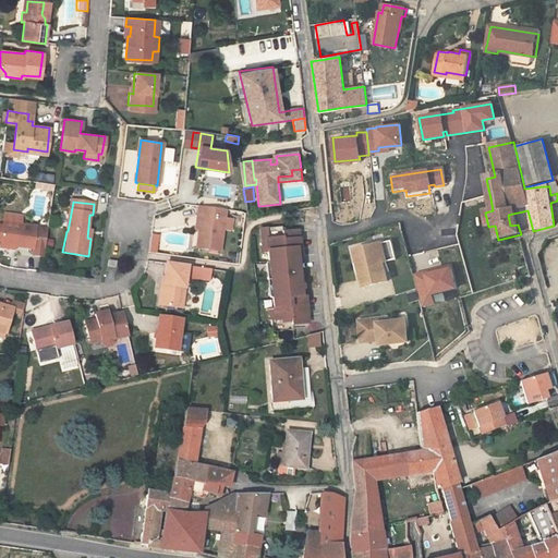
[(196,250),(221,253),(228,211),(198,206),(197,217),(201,217),(196,250)]
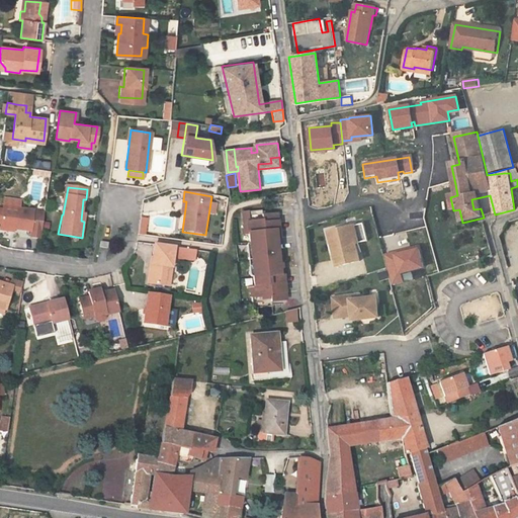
[(3,209),(2,217),(1,225),(0,228),(31,233),(31,231),(41,232),(45,213),(34,212),(34,210),(4,206),(3,209)]
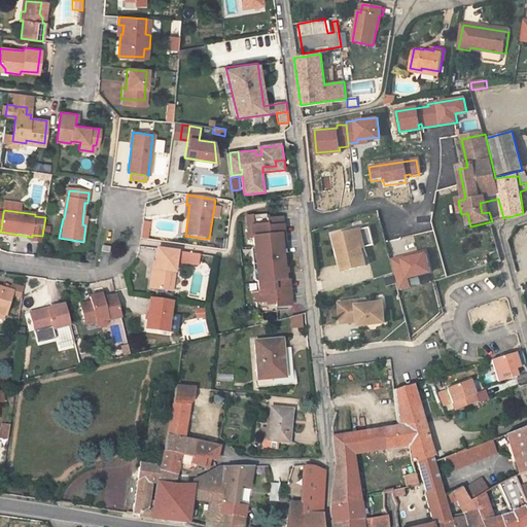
[(256,290),(259,312),(264,311),(279,309),(278,304),(293,301),(288,270),(285,270),(284,260),(283,258),(281,258),(278,240),(284,239),(280,214),(266,217),(265,210),(244,213),(248,238),(252,237),(260,290),(256,290)]
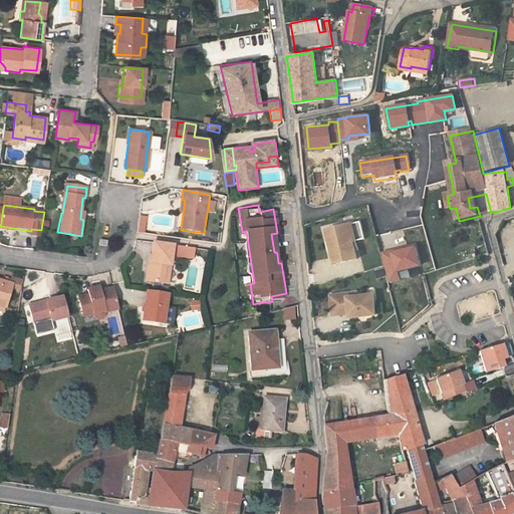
[(363,239),(358,222),(326,230),(333,263),(355,257),(352,241),(363,239)]
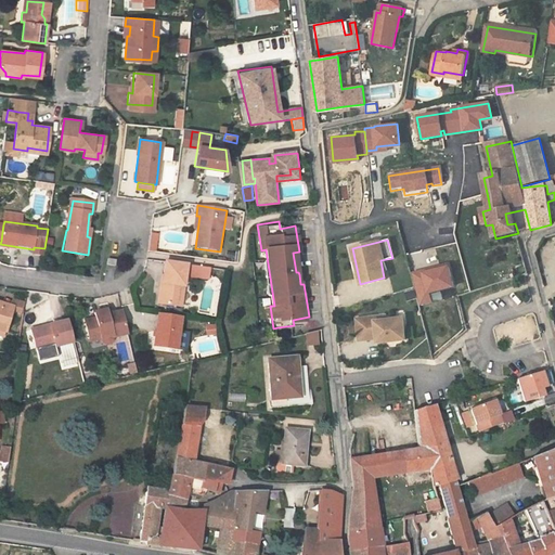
[(165,285),(163,306),(182,308),(186,266),(165,263),(163,285),(165,285)]
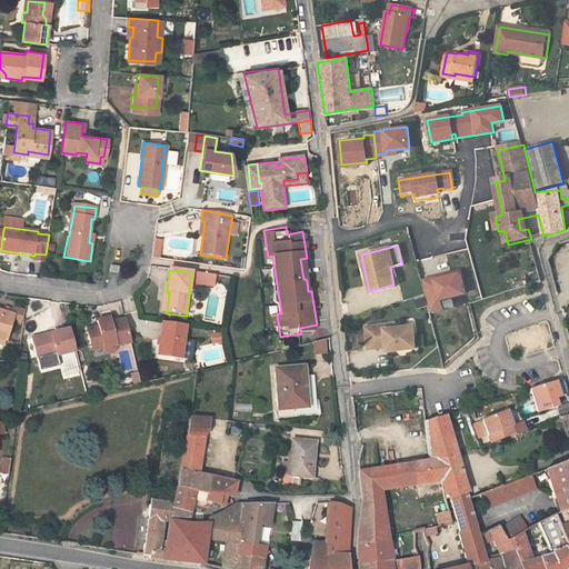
[(431,277),(419,279),(426,311),(438,308),(437,300),(461,293),(456,270),(443,273),(443,277),(431,279),(431,277)]
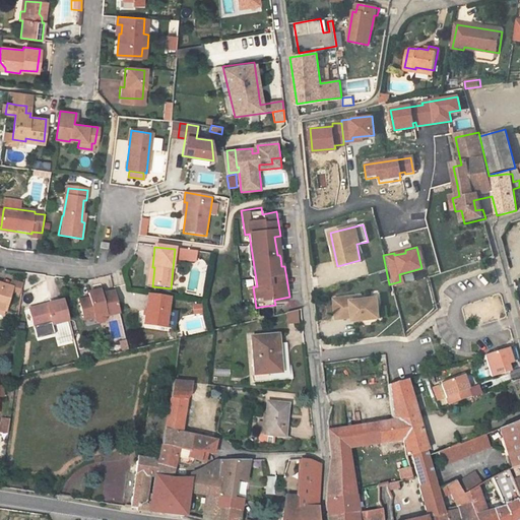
[(182,249),(181,261),(195,263),(197,251),(182,249)]
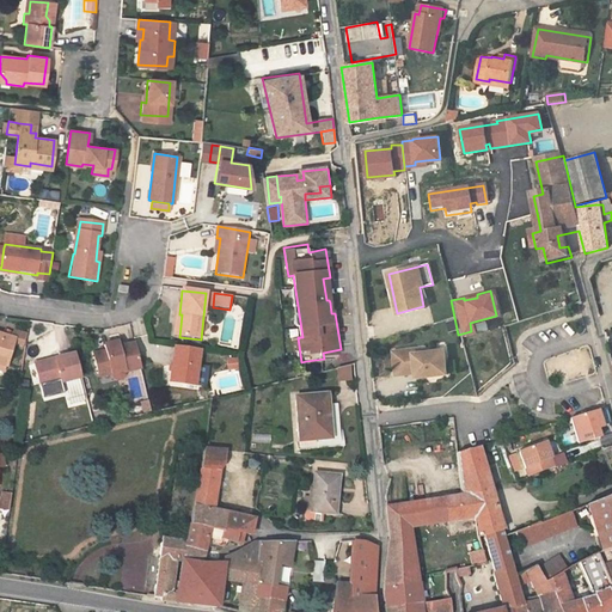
[(0,363),(6,366),(14,338),(0,334),(0,363)]
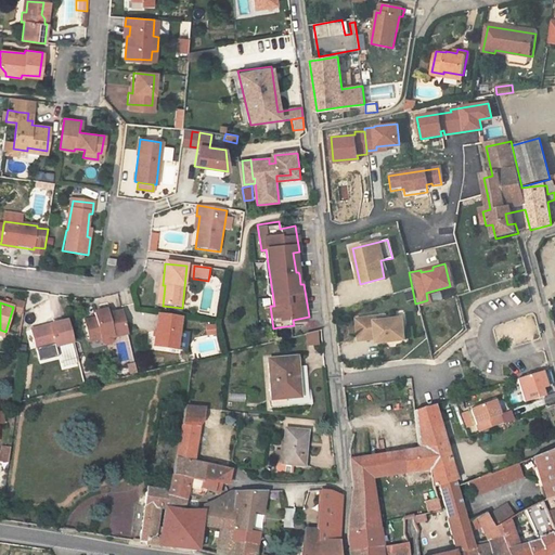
[(87,322),(91,340),(103,337),(103,335),(114,332),(115,337),(116,339),(129,336),(124,312),(110,315),(108,311),(97,313),(98,319),(87,322)]
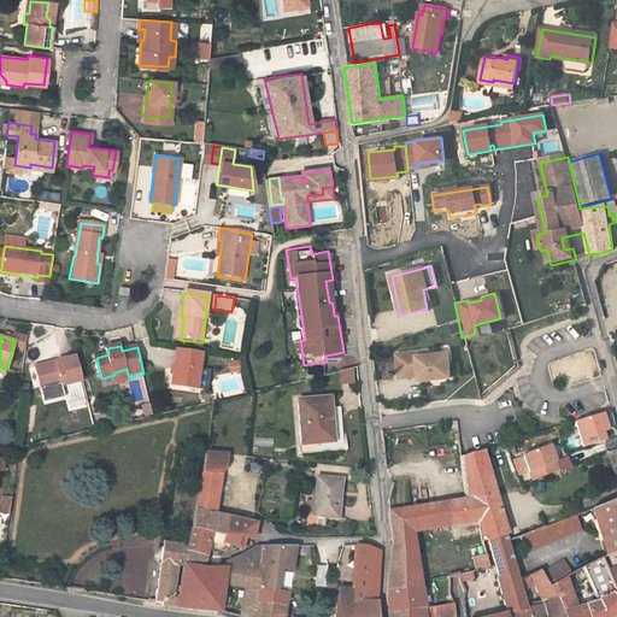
[(201,356),(176,351),(171,388),(197,392),(201,356)]
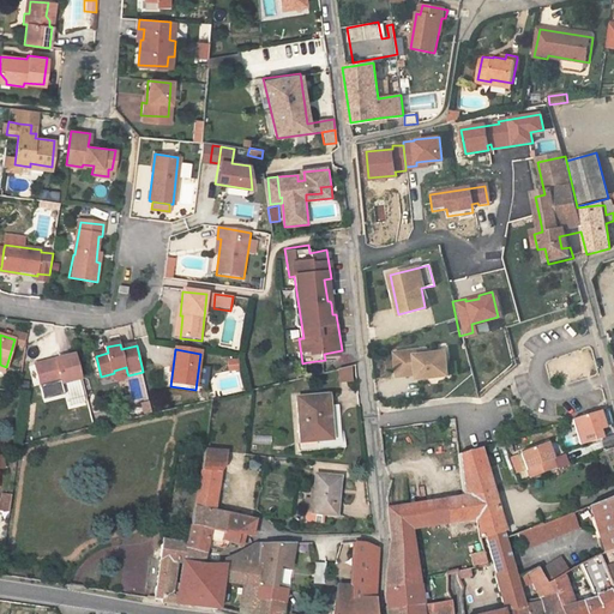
[(417,355),(416,350),(395,354),(398,378),(419,375),(420,378),(450,374),(446,351),(417,355)]
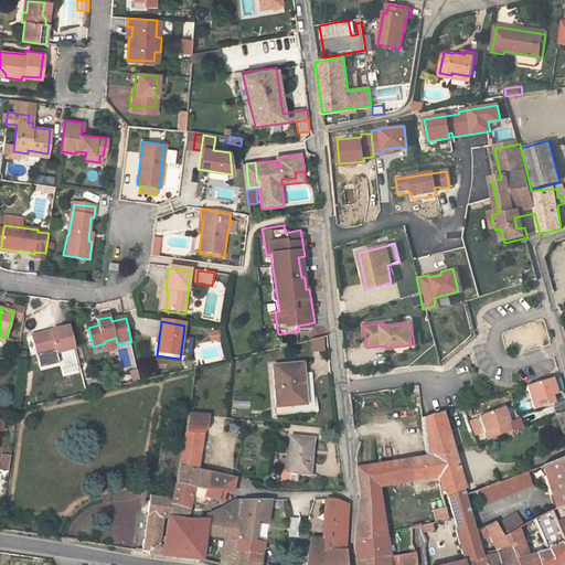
[(57,351),(57,353),(75,349),(71,330),(70,327),(32,337),(38,355),(57,351)]
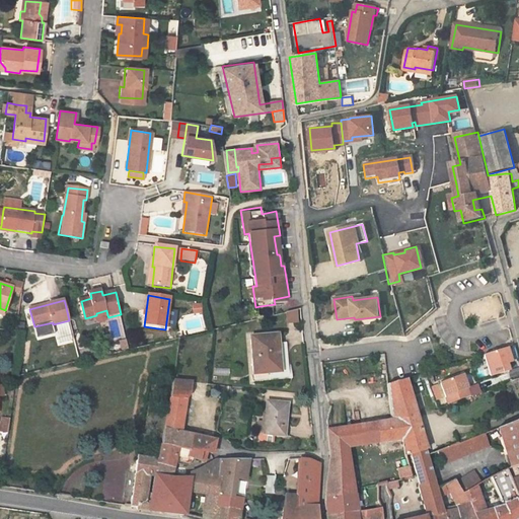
[(262,316),(276,312),(275,304),(260,306),(262,316)]
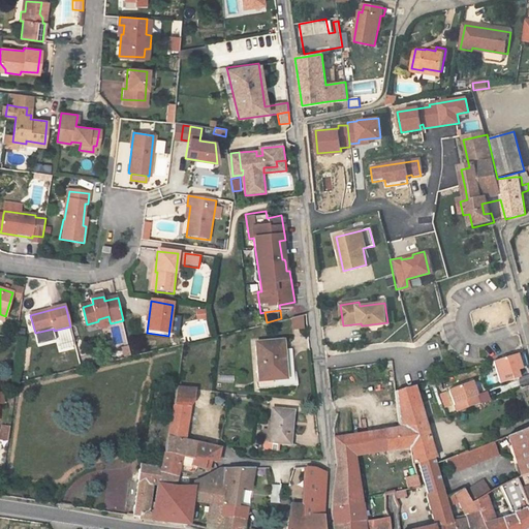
[(290,316),(294,331),(305,328),(302,314),(301,314),(290,316)]
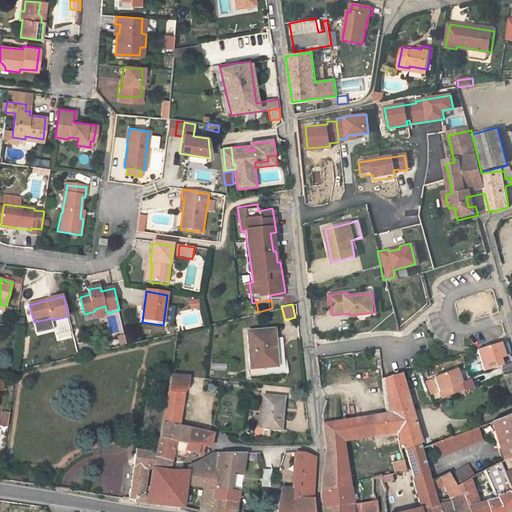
[(272,330),(247,332),(250,369),(275,367),(272,330)]
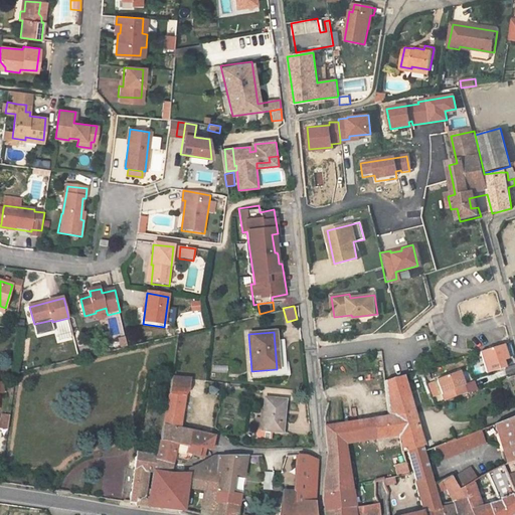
[(507,353),(484,360),(490,382),(508,377),(506,370),(511,369),(507,353)]
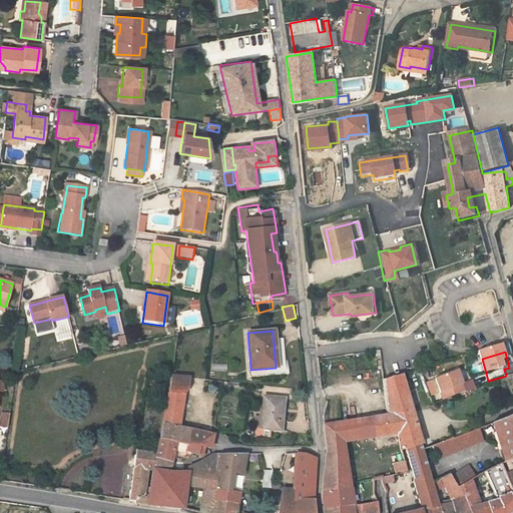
[(384,381),(389,417),(392,417),(402,416),(411,414),(415,413),(402,377),(384,381)]
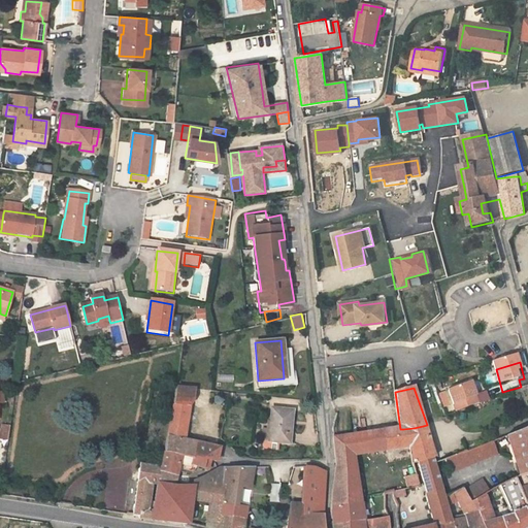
[(461,420),(482,413),(474,389),(452,398),(461,420)]
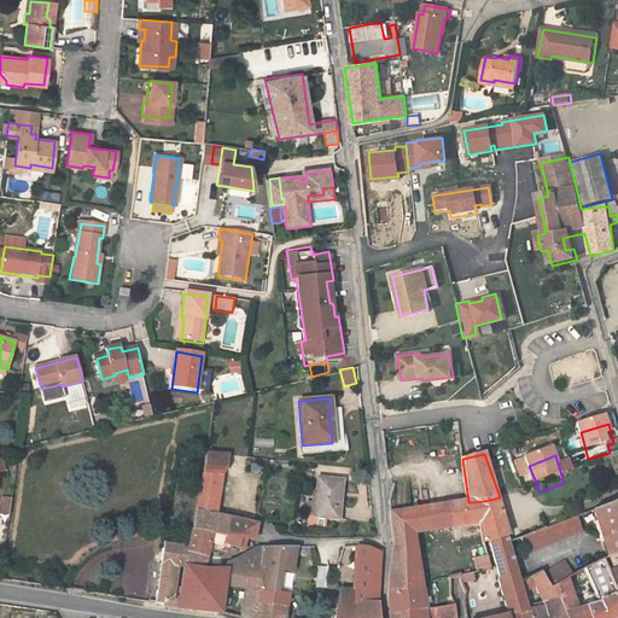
[(217,456),(204,532),(235,537),(238,519),(227,517),(235,471),(250,473),(252,462),(217,456)]
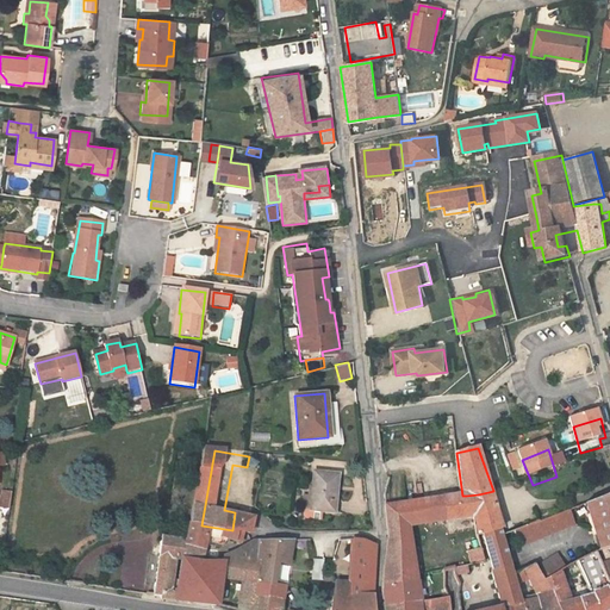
[(313,472),(311,497),(310,511),(334,512),(337,473),(313,472)]
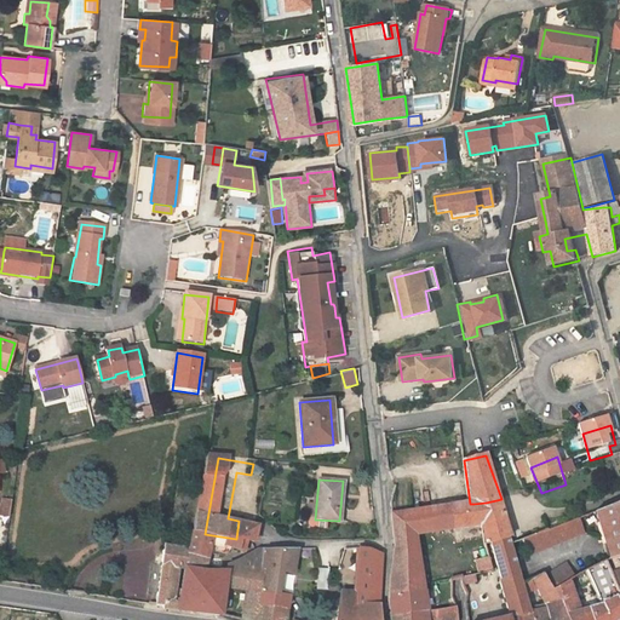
[(11,511),(12,500),(3,499),(1,510),(11,511)]
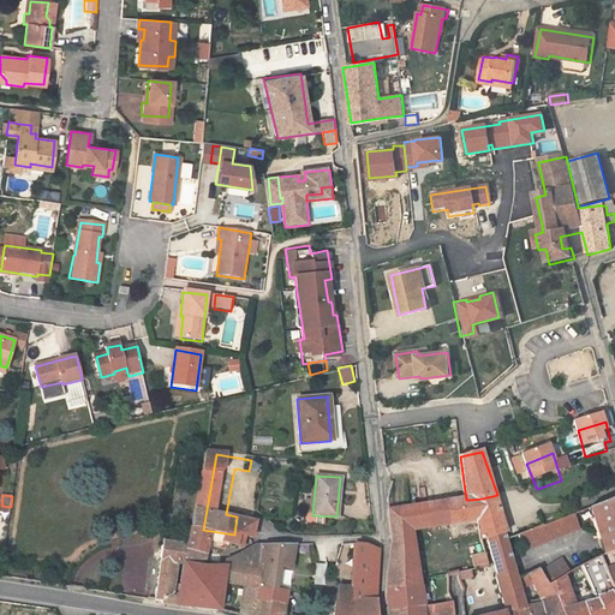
[(482,499),(470,500),(478,525),(482,539),(491,538),(508,533),(497,495),(493,496),(482,499)]
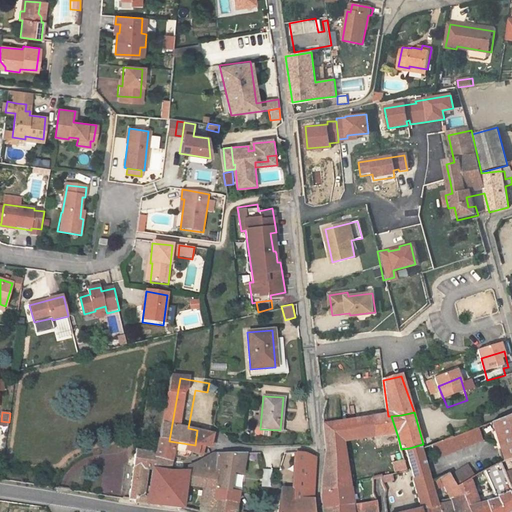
[(391,416),(388,416),(368,419),(371,441),(398,437),(391,416)]
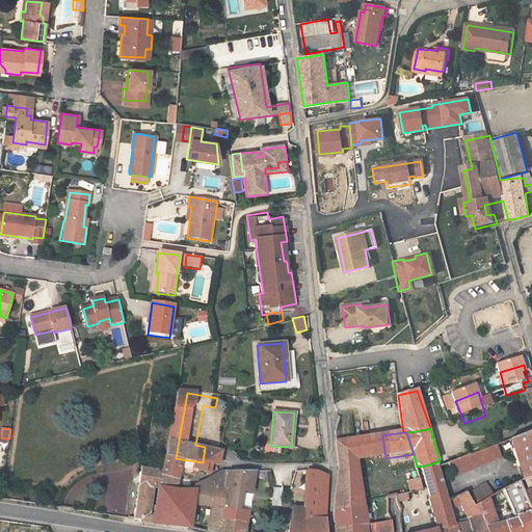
[(520,473),(531,468),(531,433),(509,443),(520,473)]
